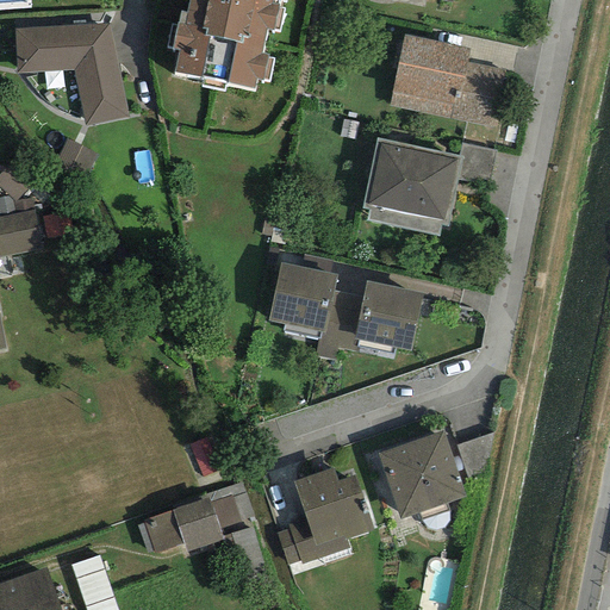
[(188,0),(184,24),(176,23),(175,26),(170,25),(166,48),(178,50),(173,74),(201,80),(200,87),(223,92),(225,85),(254,91),(256,81),(262,82),(262,80),(268,81),(273,58),(267,57),(268,54),(261,53),(267,30),(279,32),(284,8),(279,7),(280,1),(285,2),(285,0),(188,0)]
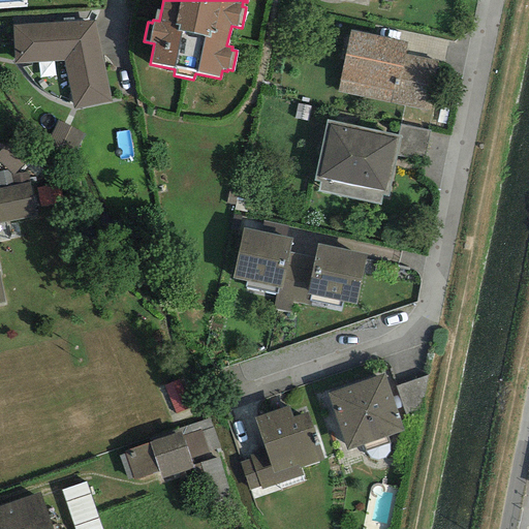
[(94,21),(12,25),(14,64),(63,61),(73,110),(111,102),(94,21)]
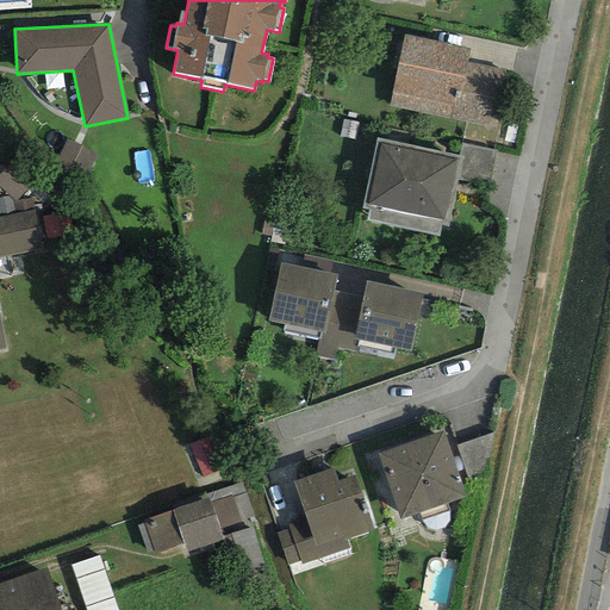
[(468,49),(403,36),(388,106),(497,129),(506,83),(503,82),(505,70),(466,62),(468,49)]
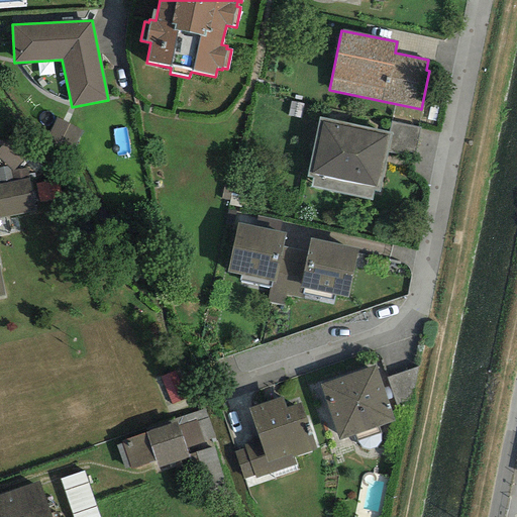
[(389,132),(319,117),(306,178),(311,179),(309,187),(372,200),(374,192),(379,193),(388,152),(392,133),(389,132)]
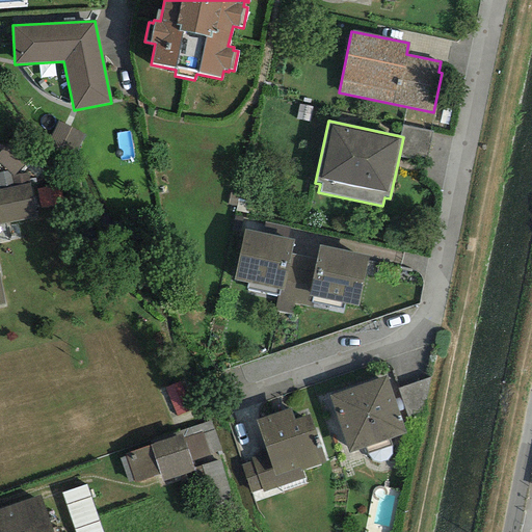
[(84,135),(57,122),(48,139),(76,153),(84,135)]
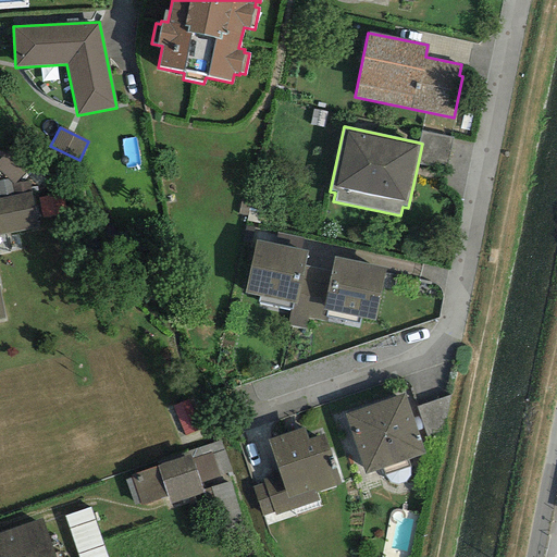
[(452,137),(421,131),(419,143),(422,144),(418,164),(445,170),(452,137)]
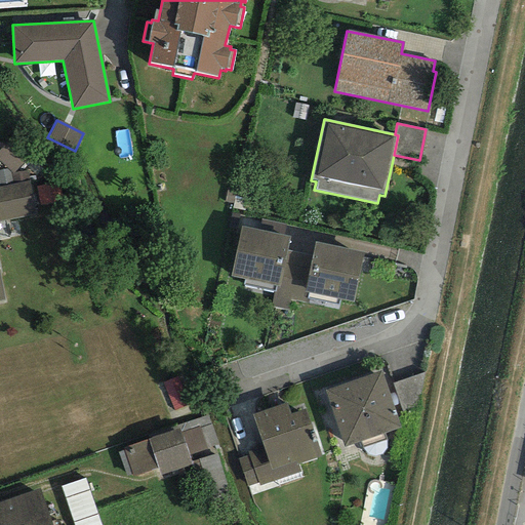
[(24,162),(5,144),(0,149),(0,162),(7,169),(11,174),(24,162)]
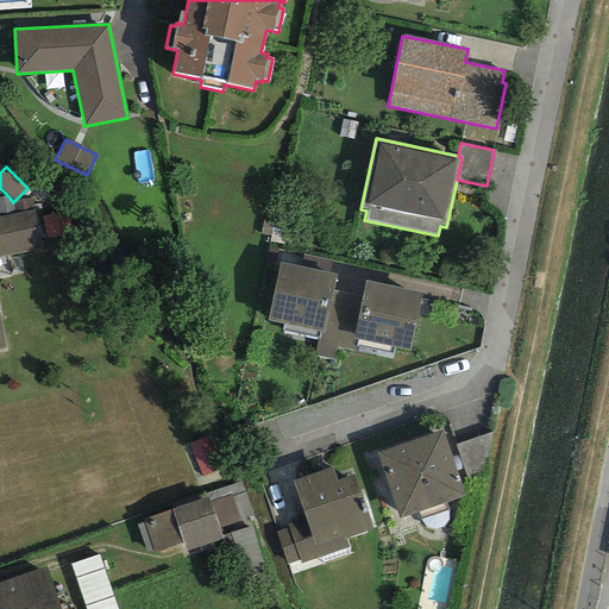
[(8,196),(0,198),(0,217),(14,214),(13,202),(8,196)]
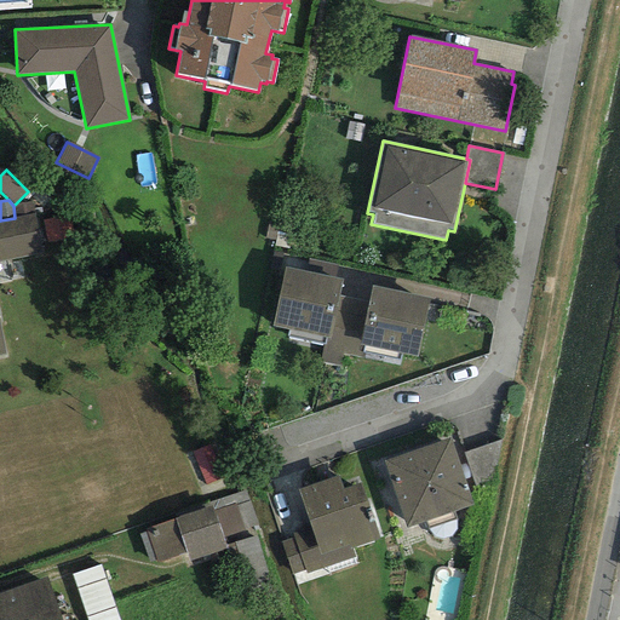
[(34,214),(32,202),(13,206),(15,218),(34,214)]
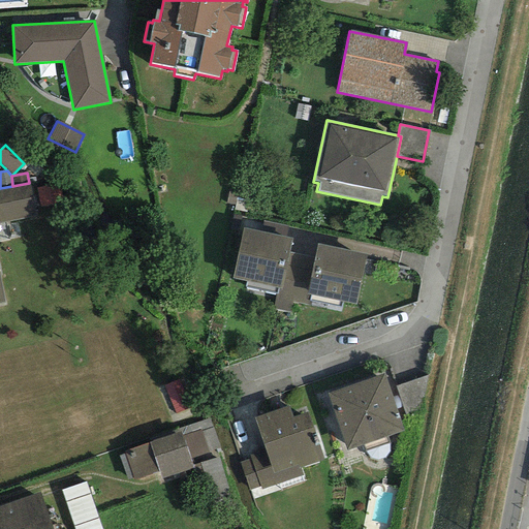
[(12,186),(0,188),(0,223),(36,216),(29,183),(12,186)]
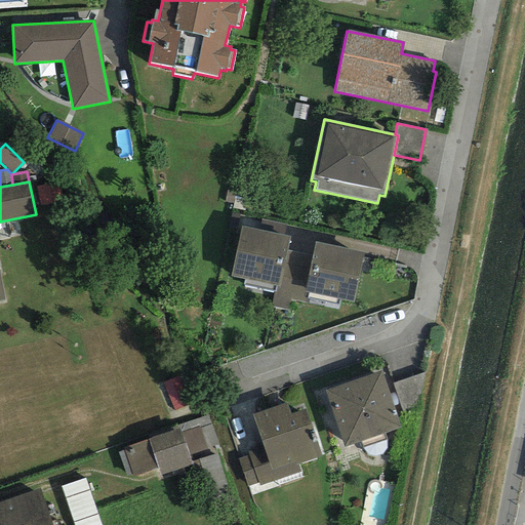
[(289,237),(241,227),(230,276),(275,285),(279,286),(286,250),(289,237)]
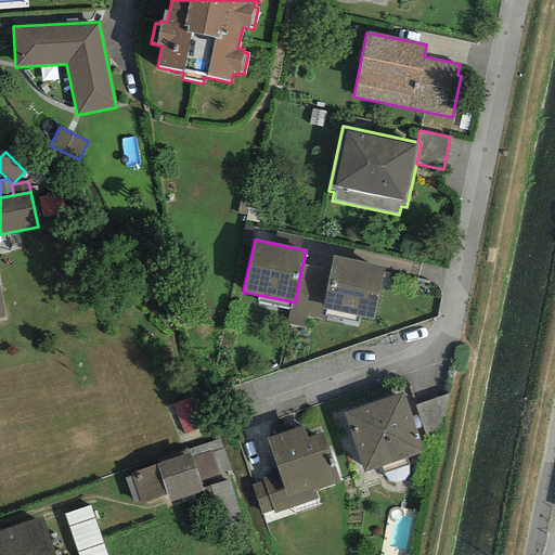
[(385,267),(333,256),(330,271),(321,309),(373,320),(385,267)]
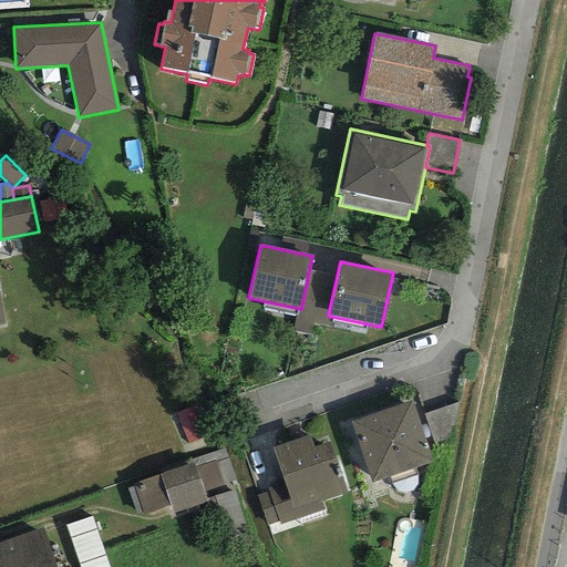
[(337,277),(309,270),(301,309),(297,308),(292,331),(310,334),(312,323),(326,327),(328,316),(337,277)]
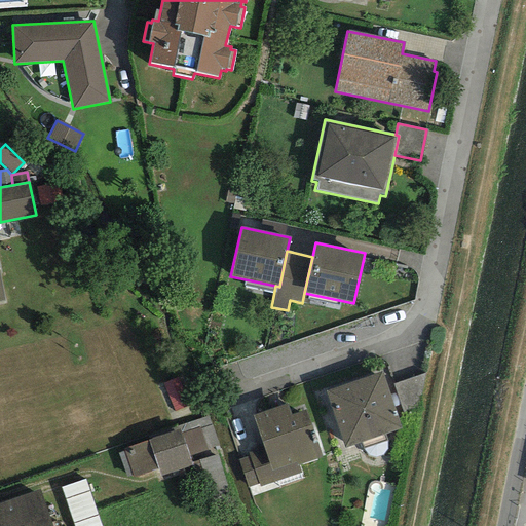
[(381,372),(326,391),(344,449),(401,428),(381,372)]
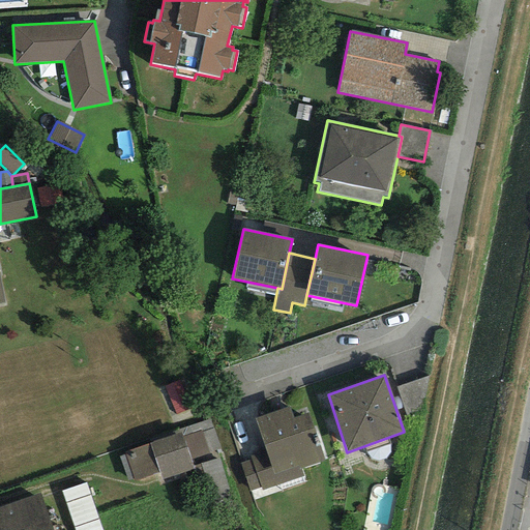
[(430,377),(395,387),(407,419),(422,414),(430,377)]
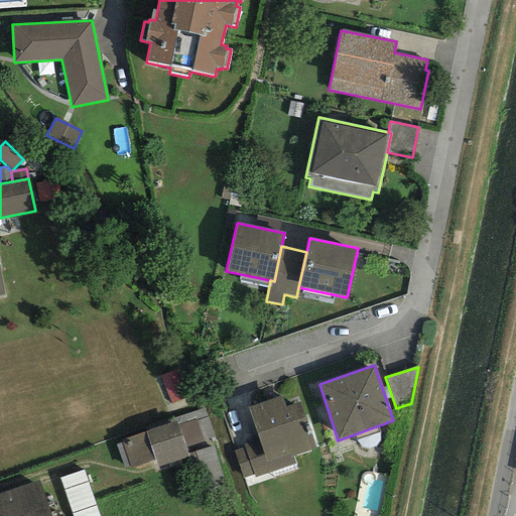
[(174,369),(159,376),(170,403),(186,397),(174,369)]
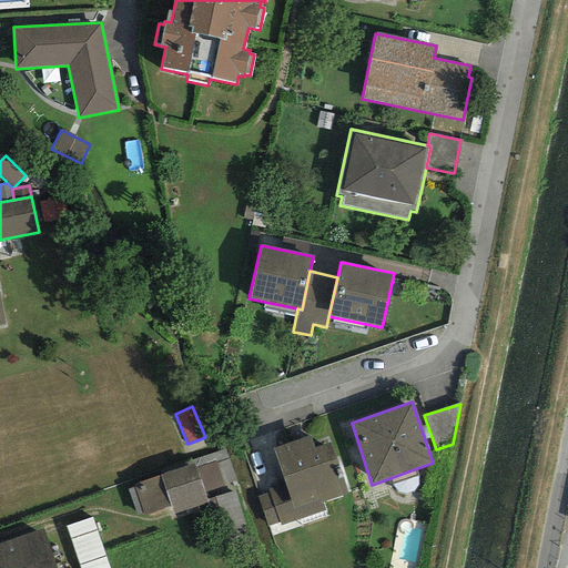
[(310,436),(272,449),(283,484),(267,489),(269,494),(257,497),(267,527),(279,524),(280,527),(325,511),(323,501),(346,494),(328,443),(314,448),(310,436)]
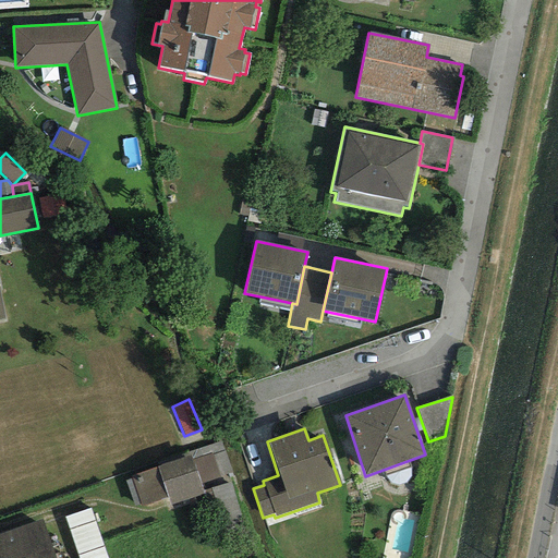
[(211,453),(192,460),(199,484),(219,478),(211,453)]
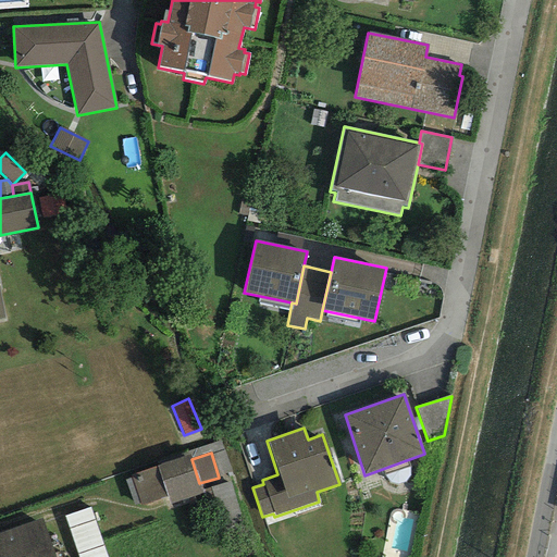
[(190,454),(156,466),(131,475),(132,478),(124,481),(134,506),(139,504),(140,507),(168,496),(170,505),(203,493),(199,483),(192,459),(190,454)]
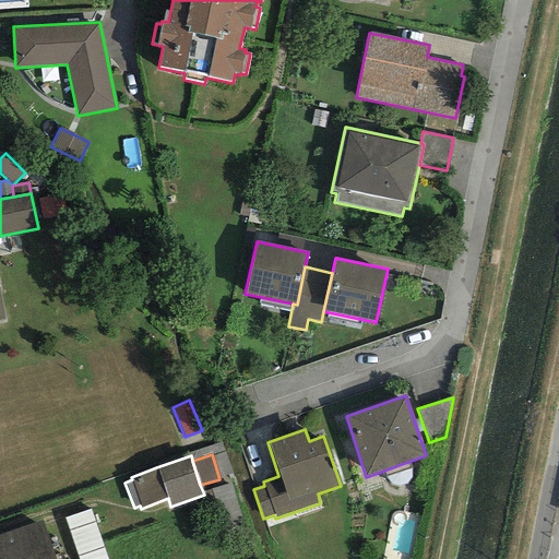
[(230,484),(211,489),(221,523),(241,518),(230,484)]
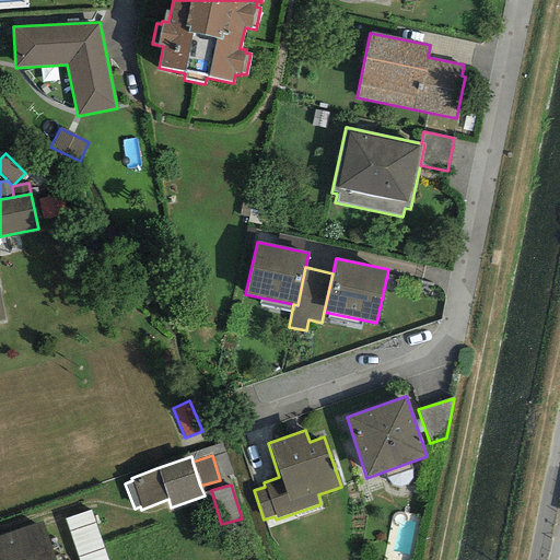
[(107,559),(90,510),(65,520),(78,559),(107,559)]
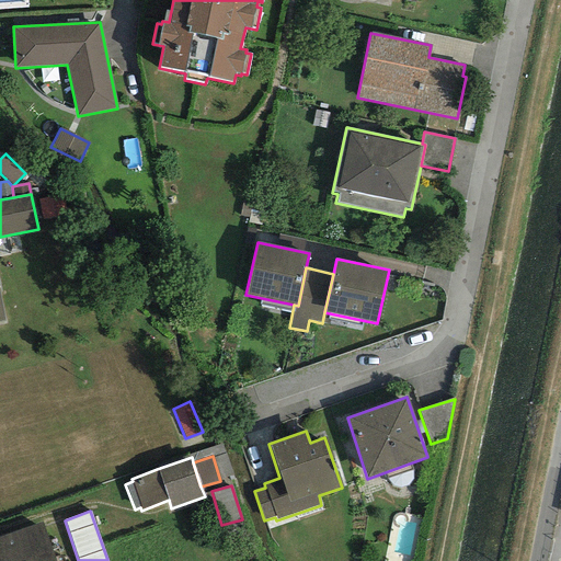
[(55,560),(42,523),(0,537),(0,560),(55,560)]
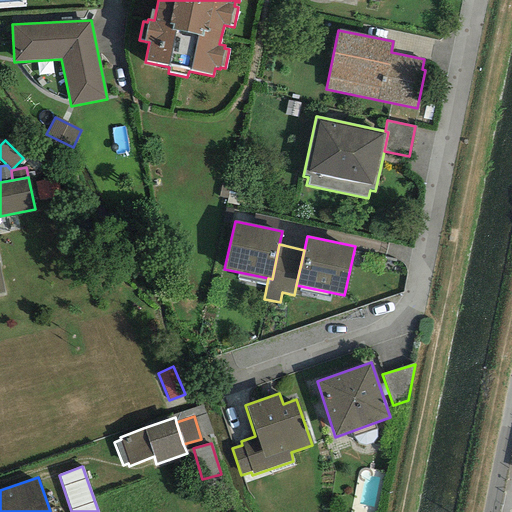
All buildings are outlined.
